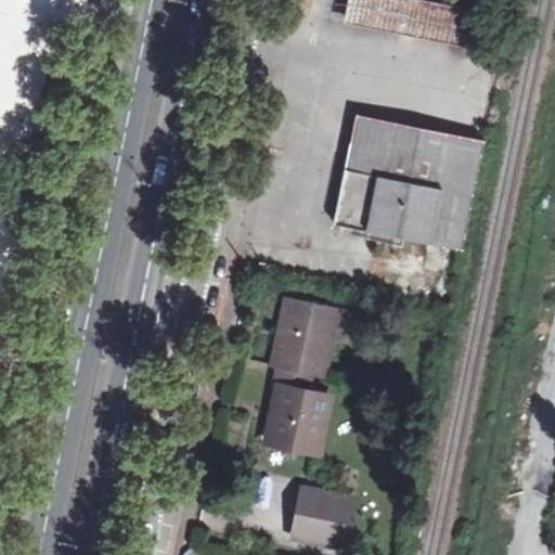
[(328,0),(328,20),(340,21),(340,0),(328,0)]
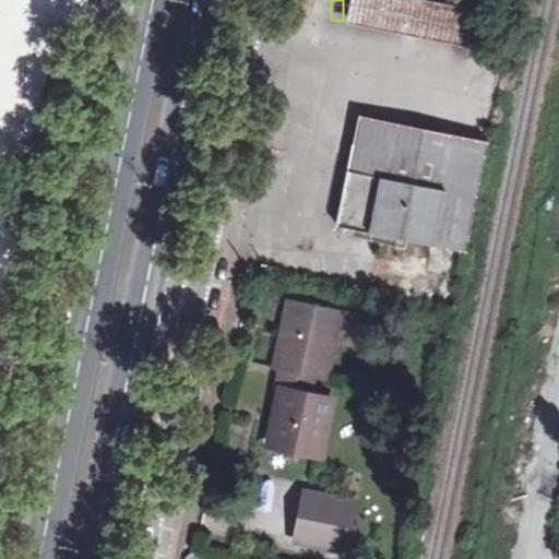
[(492,10),(437,0),(354,0),(349,26),(486,49),(492,10)]
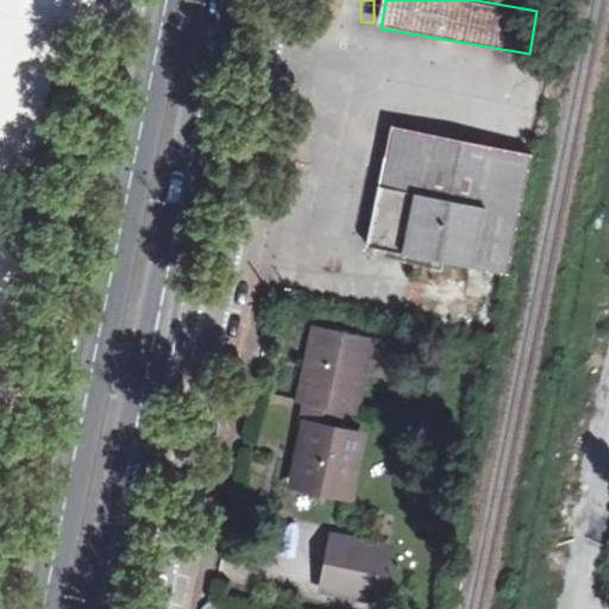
[(528,154),(388,125),(363,244),(503,274),(528,154)]
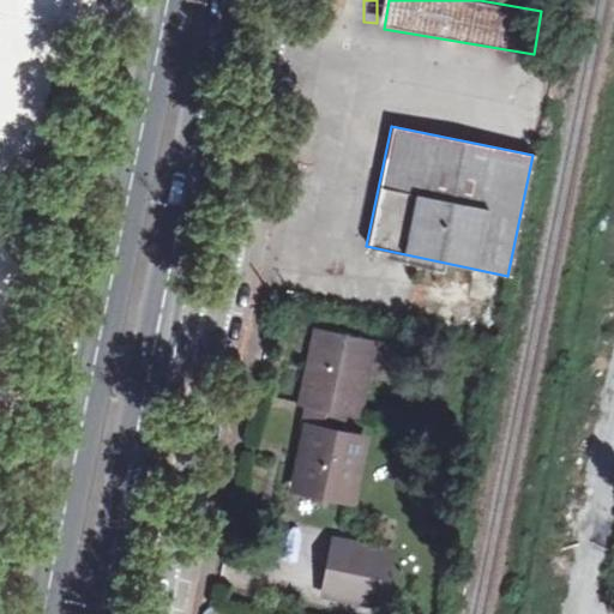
[(365,342),(311,331),(292,423),(302,425),(289,485),(347,497),(360,438),(332,432),(337,411),(350,414),(365,342)]
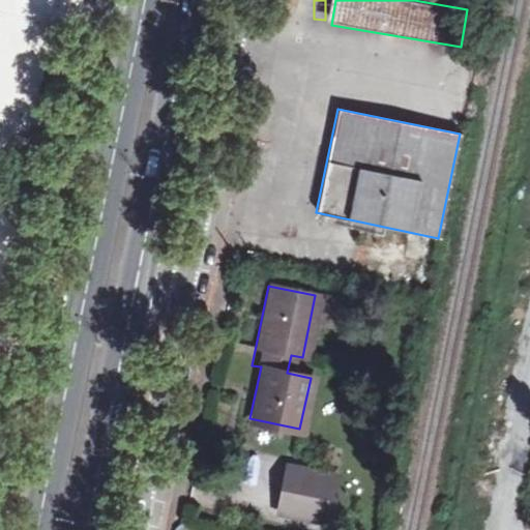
[(284,486),(281,508),(332,516),(335,491),(311,487),(312,467),(287,463),(284,486)]
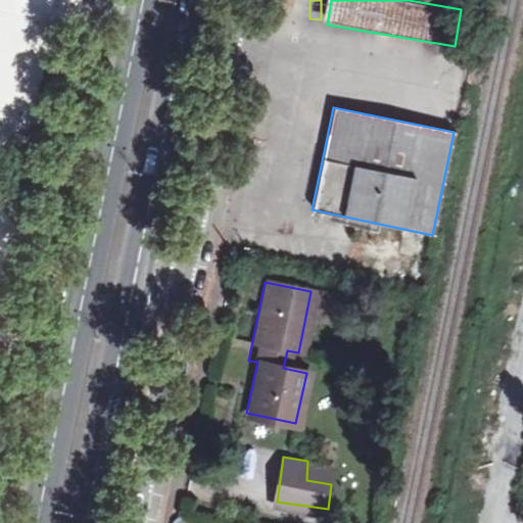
[(306,480),(331,484),(332,465),(307,461),(306,480)]
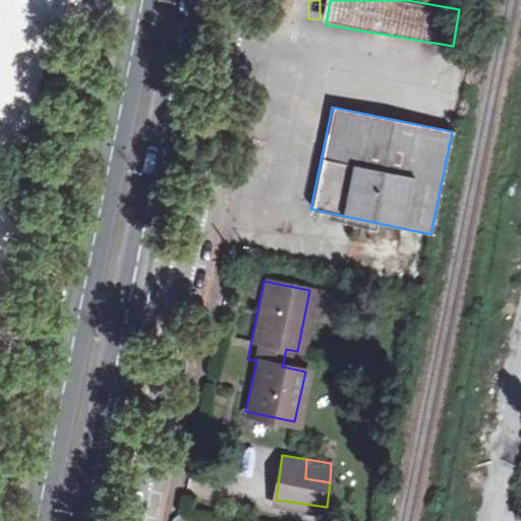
All buildings are outlined.
